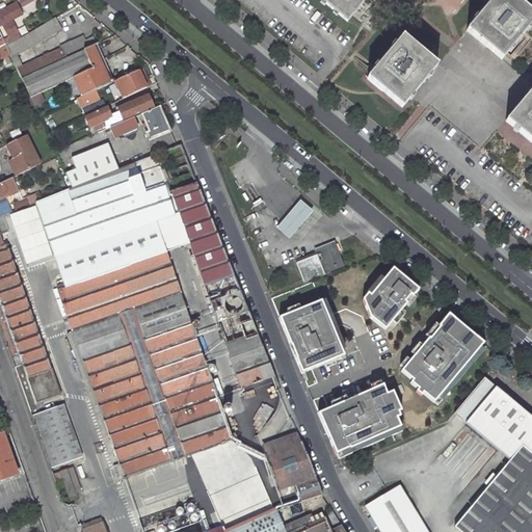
[(321,0),(346,20),(350,15),(361,0),(321,0)]
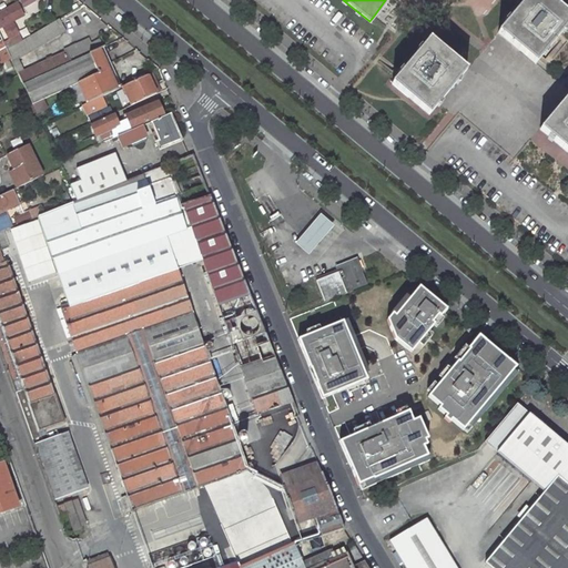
[(567,19),(567,14),(551,0),(519,0),(496,30),(533,60),(567,19)]
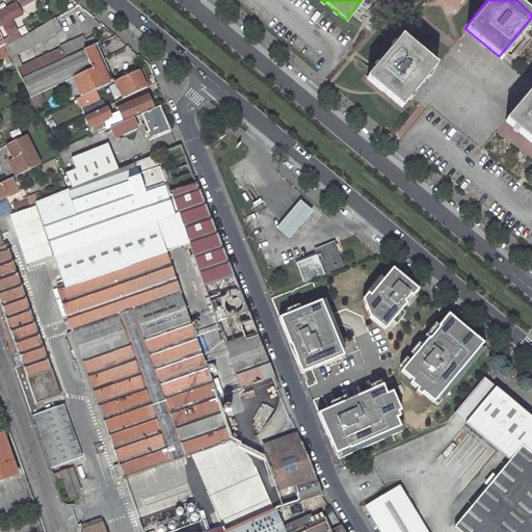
[(10,23),(23,16),(16,3),(0,11),(0,33),(2,37),(4,42),(16,34),(10,23)]
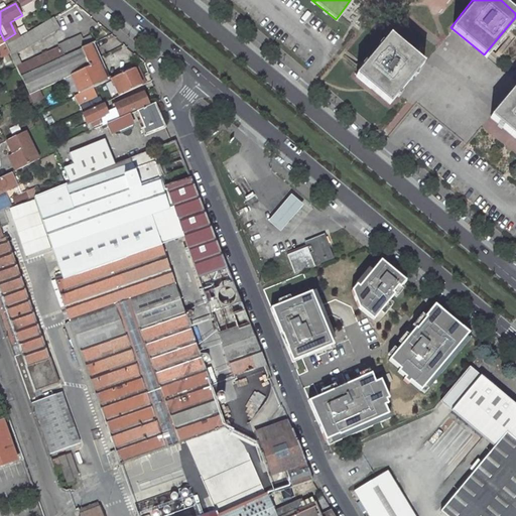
[(55,17),(11,42),(6,44),(8,49),(11,56),(61,28),(55,17)]
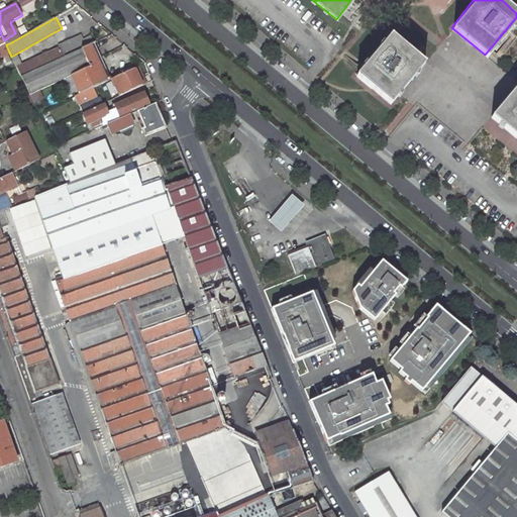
[(422,64),(387,34),(364,64),(358,70),(353,76),(388,104),(422,64)]
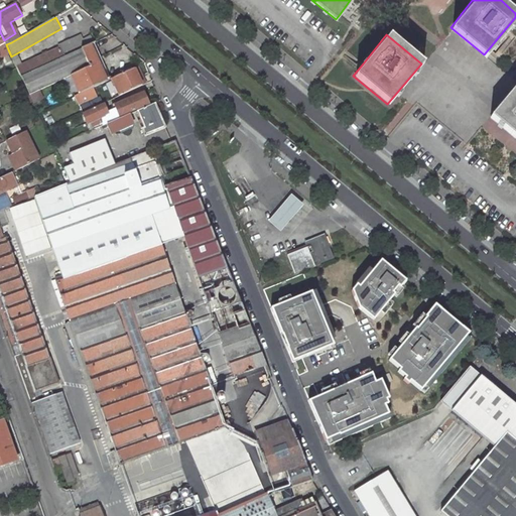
[(60,48),(24,65),(21,58),(14,61),(17,68),(16,69),(20,77),(32,72),(82,49),(88,47),(82,35),(58,45),(60,48)]
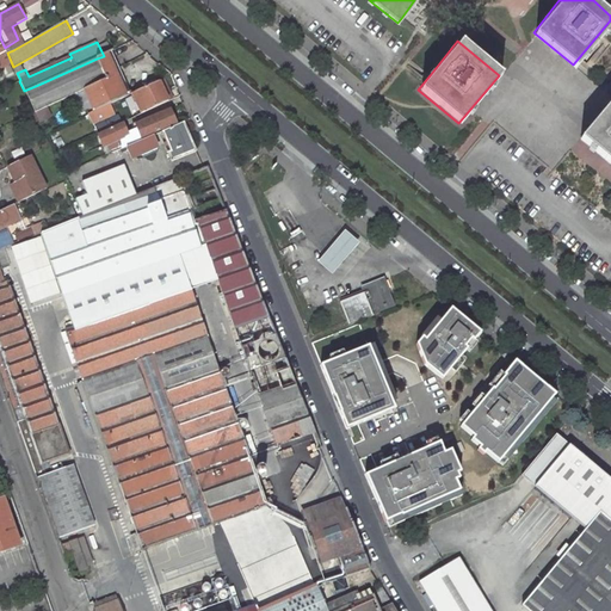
[(0,54),(0,61),(1,63),(10,59),(7,53),(6,51),(0,54)]
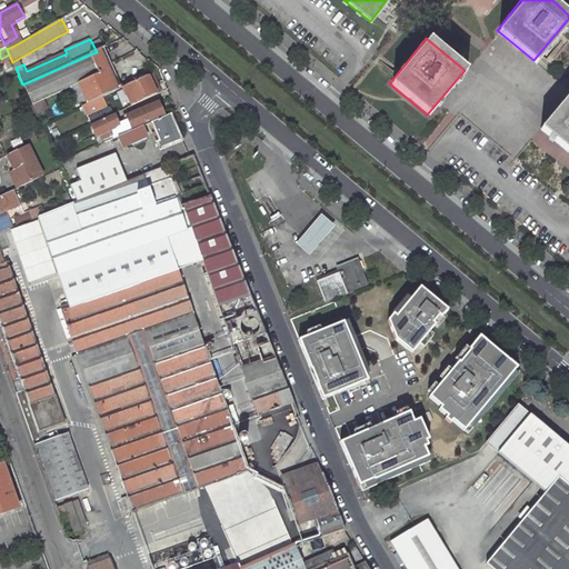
[(80,83),(110,71),(101,51),(97,52),(90,55),(36,79),(45,99),(80,83)]
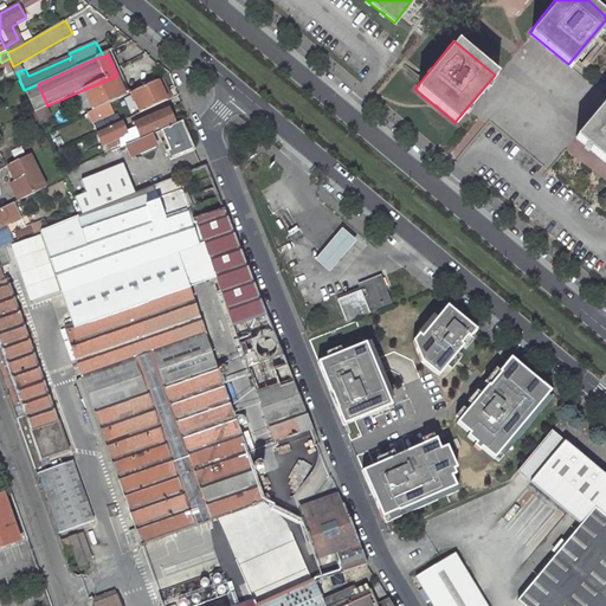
[(117,76),(85,89),(95,109),(110,103),(127,96),(117,76)]
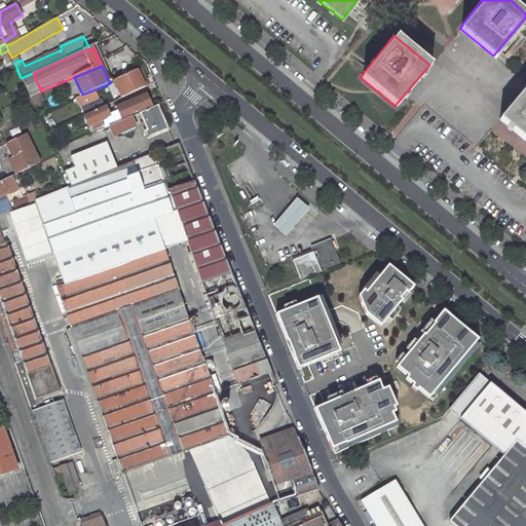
[(150,86),(143,70),(138,72),(145,89),(150,86)]
